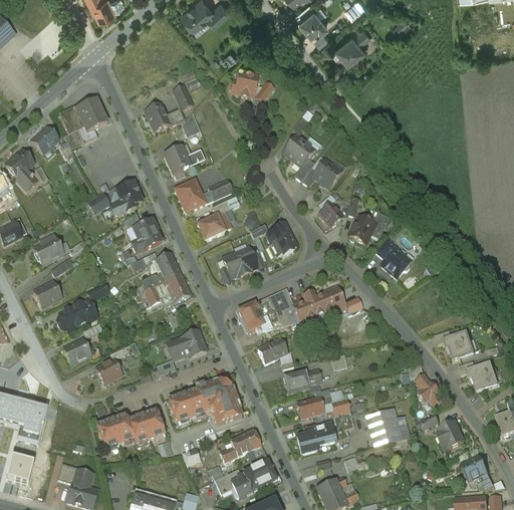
[(86,0),(90,9),(93,7),(98,18),(113,12),(112,10),(108,1),(108,0),(86,0)]
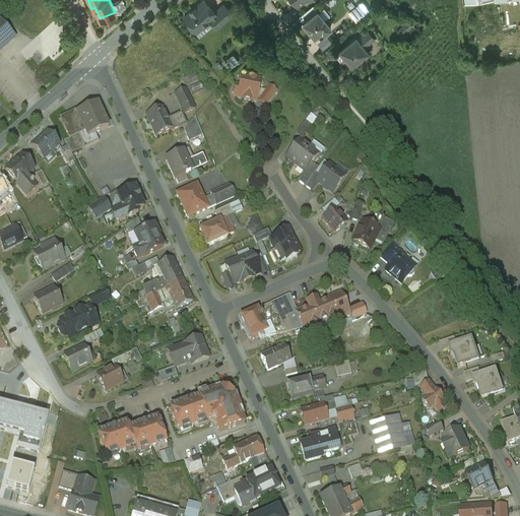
[(112,0),(110,1),(114,10),(121,7),(120,5),(125,3),(124,0),(112,0)]
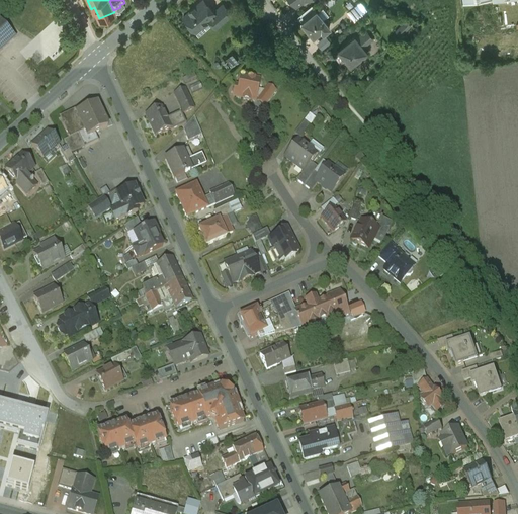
[(198,0),(194,3),(193,2),(188,6),(189,7),(183,12),(187,18),(186,18),(186,21),(190,26),(193,26),(194,26),(195,27),(208,16),(214,23),(222,18),(213,8),(207,1),(205,3),(202,0),(198,0)]
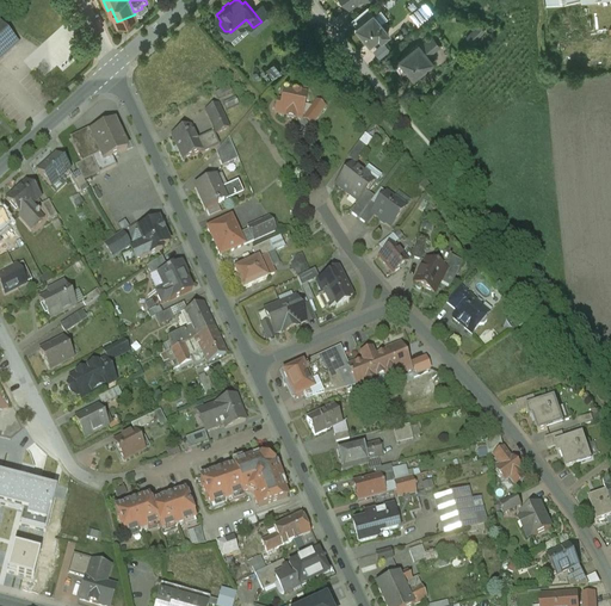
[(263,0),(252,10),(261,22),(272,12),(263,0)]
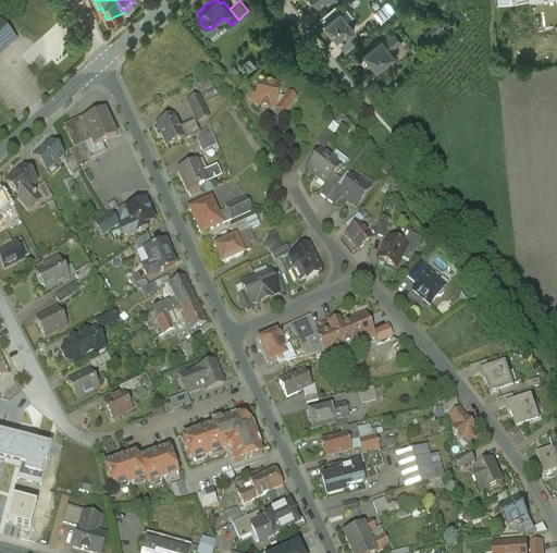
[(391,11),(383,1),(373,9),(381,19),(391,11)]
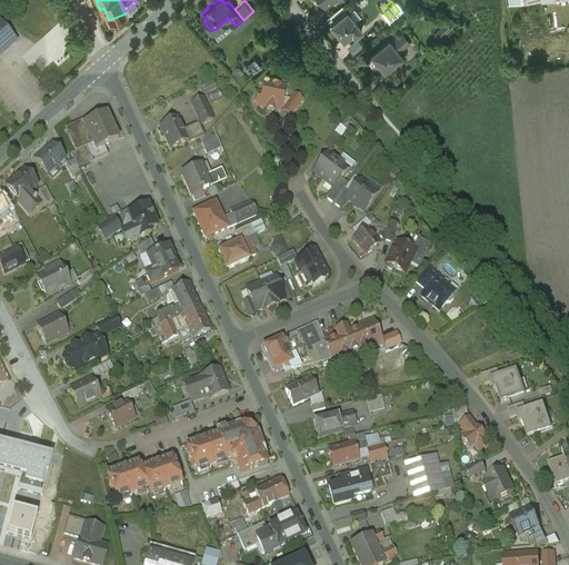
[(341,2),(327,15),(330,20),(346,7),(341,2)]
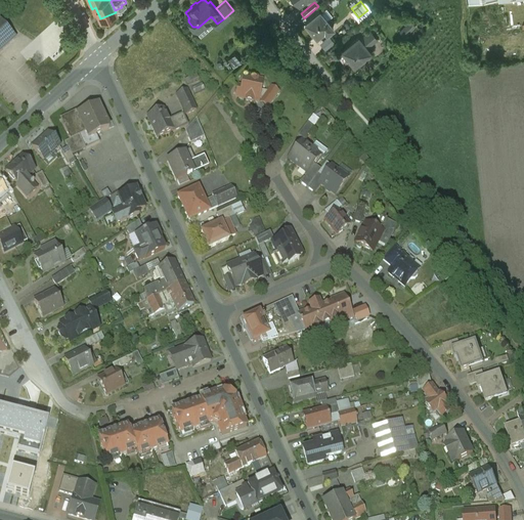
[(333,24),(318,6),(304,18),(304,20),(308,26),(310,26),(316,33),(323,27),(326,30),(333,24)]
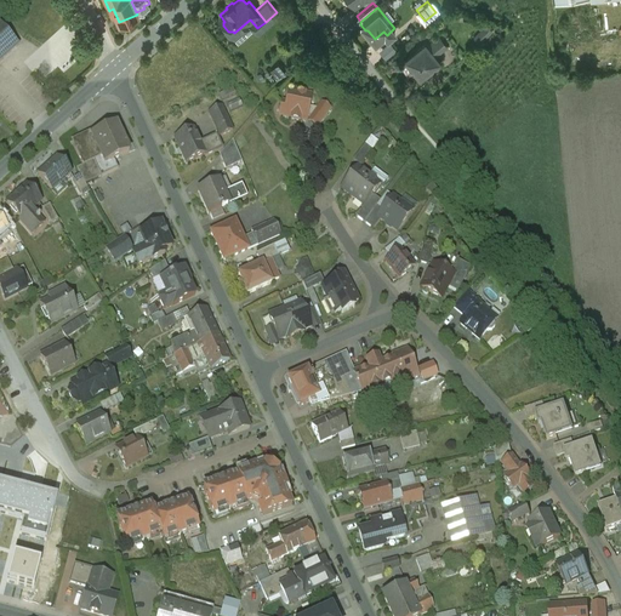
[(488,21),(479,28),(484,34),(493,26),(488,21)]
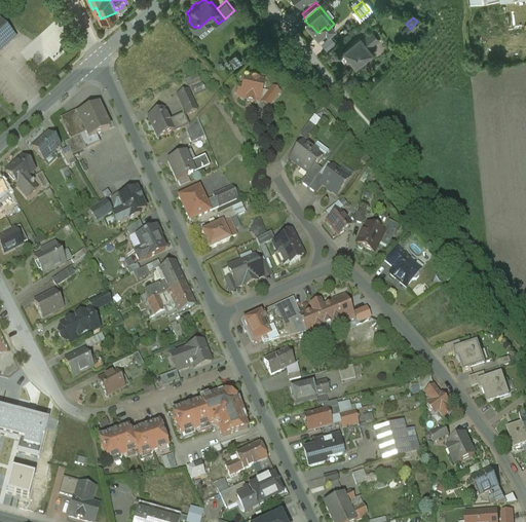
[(0,48),(14,36),(0,19),(0,48)]
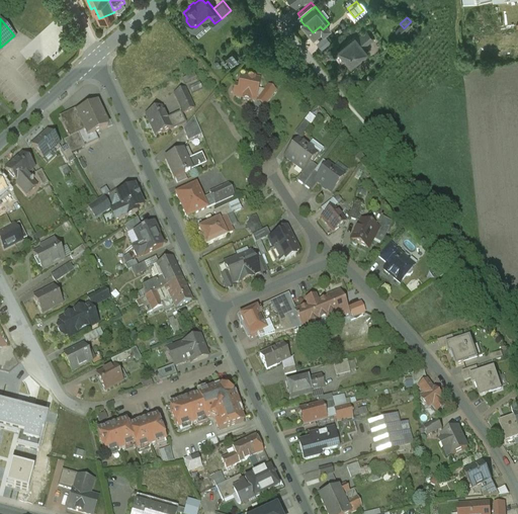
[(365,27),(356,34),(362,43),(371,34),(365,27)]
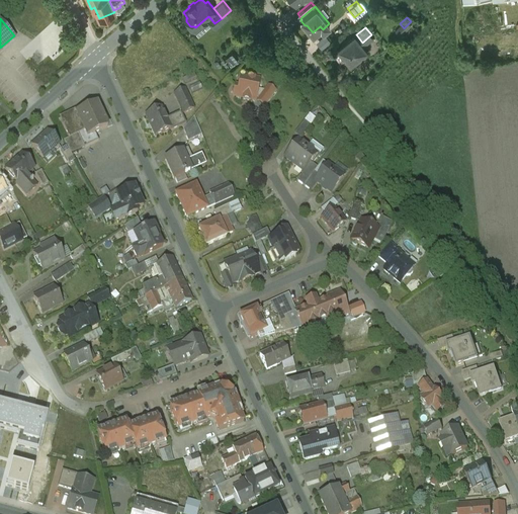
[(354,32),(338,46),(339,47),(333,51),(338,57),(343,53),(349,61),(366,47),(362,43),(356,34),(354,32)]
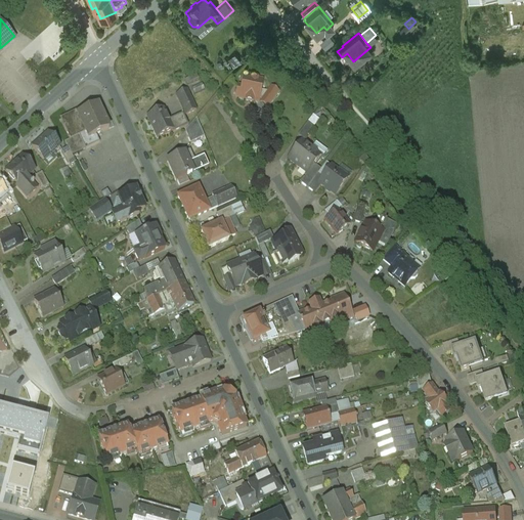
[(235,62),(242,56),(235,49),(228,55),(235,62)]
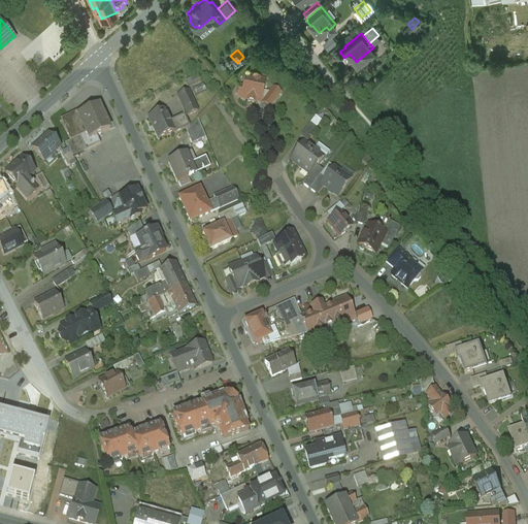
[(188,75),(196,91),(206,86),(198,70),(188,75)]
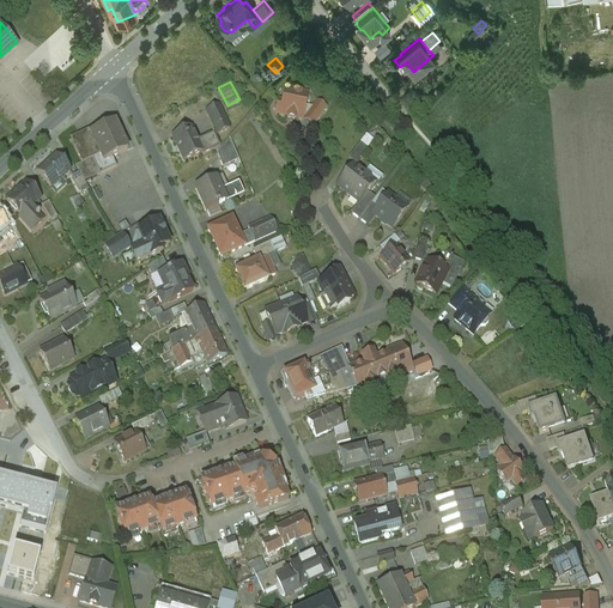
[(293,92),(284,90),(283,99),(279,99),(277,111),(287,113),(287,115),(295,116),(295,115),(301,116),(302,114),(304,102),(307,91),(293,89),(293,92)]
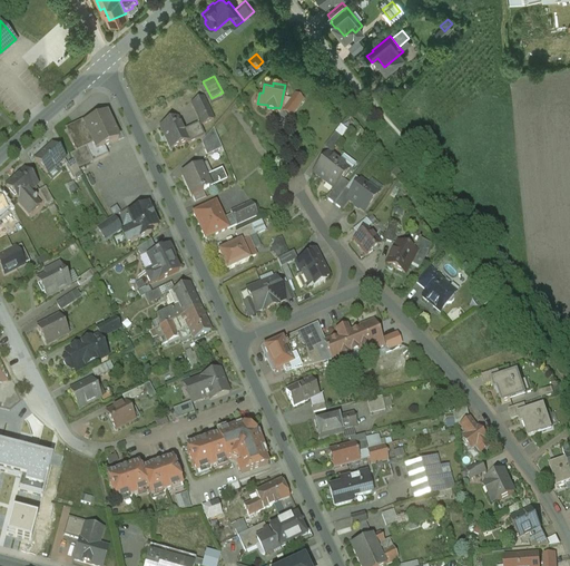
[(295,93),(292,97),(283,95),(281,106),(284,106),(283,108),(291,114),(302,98),(295,93)]
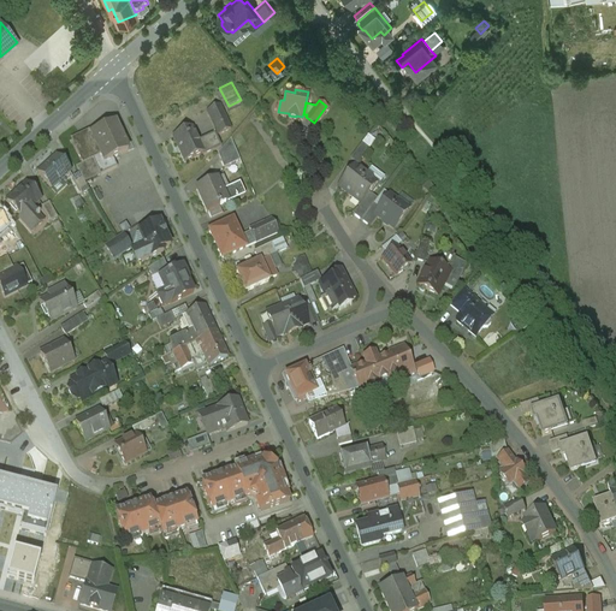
[(230,125),(219,102),(207,107),(218,131),(230,125)]
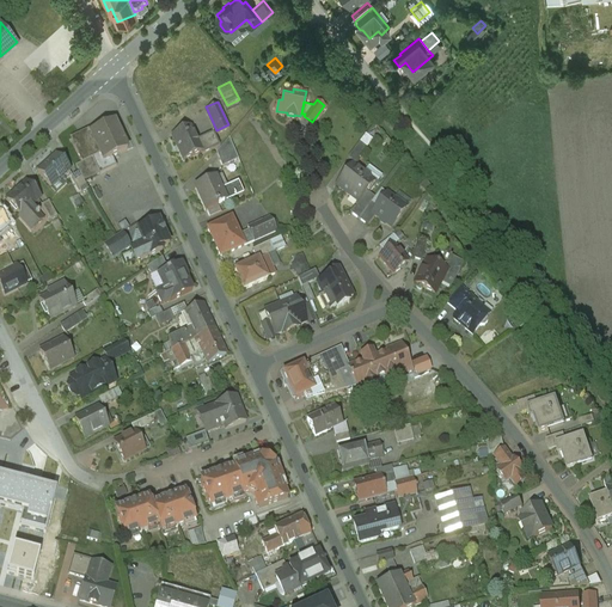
[(114,117),(90,128),(103,155),(111,152),(127,145),(114,117)]
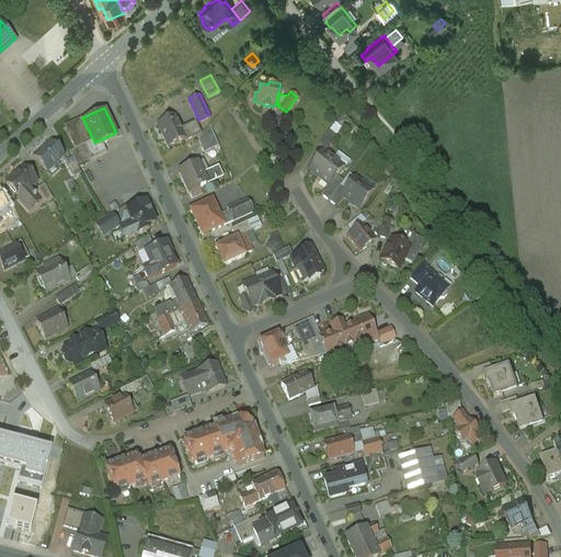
[(174,113),(157,122),(167,144),(185,136),(174,113)]
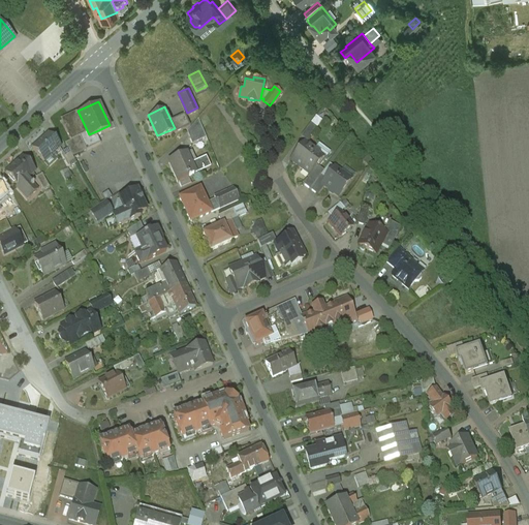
[(78,111),(61,119),(70,137),(80,133),(82,139),(89,134),(78,111)]
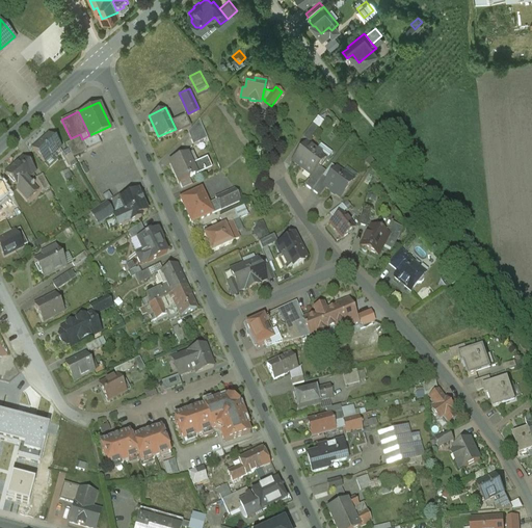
[(207,135),(198,116),(188,129),(193,140),(207,135)]
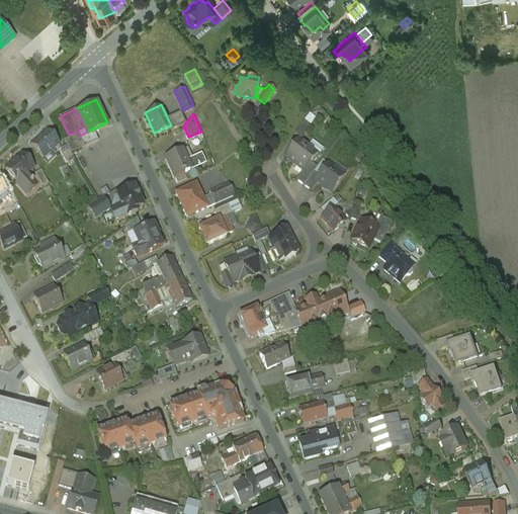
[(304,118),(294,131),(300,137),(311,123),(304,118)]
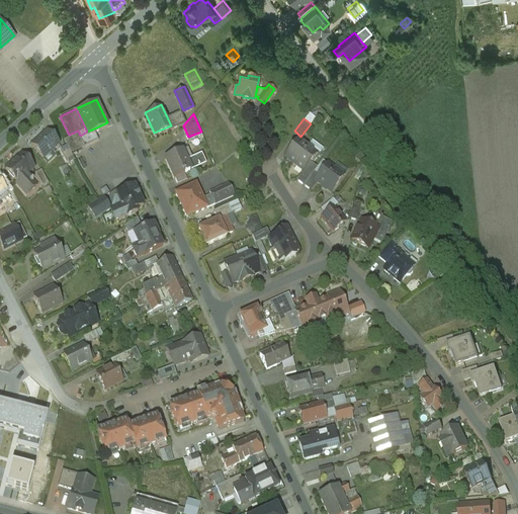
[(48,129),(31,143),(42,155),(59,141),(48,129)]
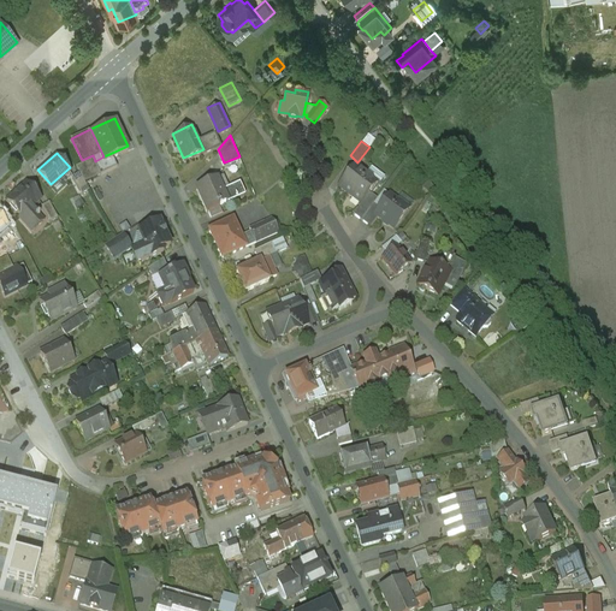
[(104,156),(95,161),(100,171),(117,162),(112,153),(104,156)]
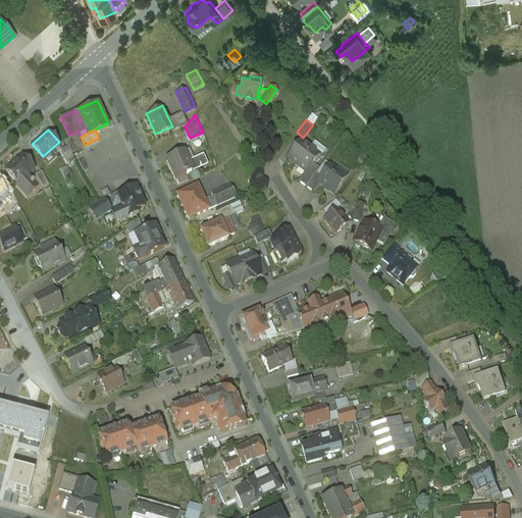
[(310,146),(300,138),(286,156),(288,155),(298,162),(297,164),(305,170),(307,167),(312,161),(314,163),(321,154),(310,146)]
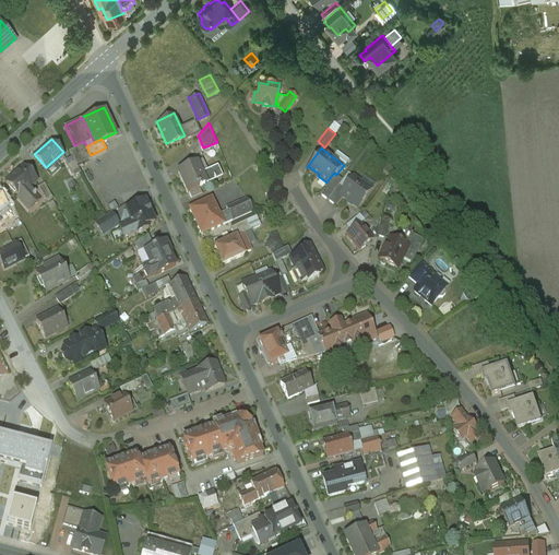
[(348,157),(336,149),(332,156),(344,165),(348,157)]
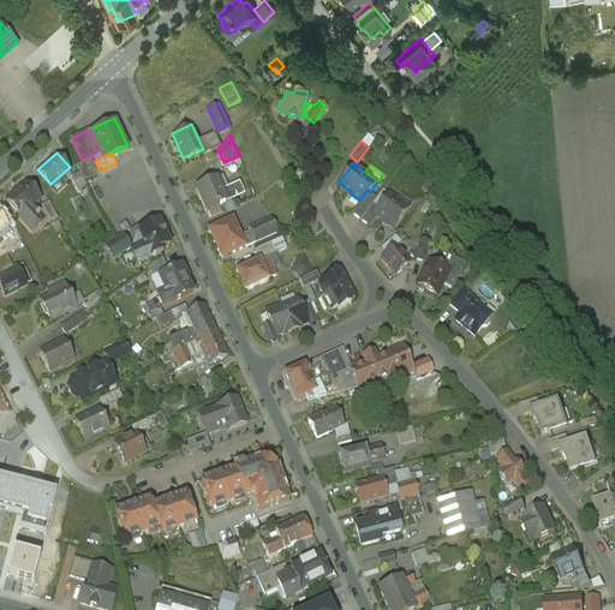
[(79,171),(72,174),(81,189),(88,185),(79,171)]
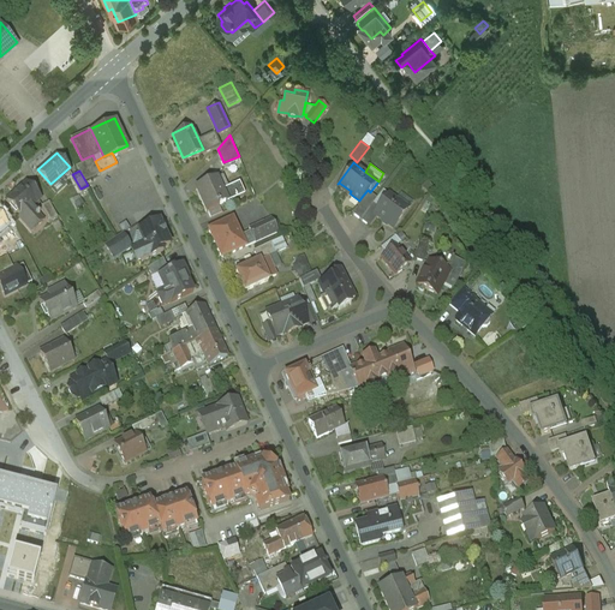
[(215,177),(196,185),(207,209),(218,204),(218,203),(226,199),(221,189),(215,177)]
